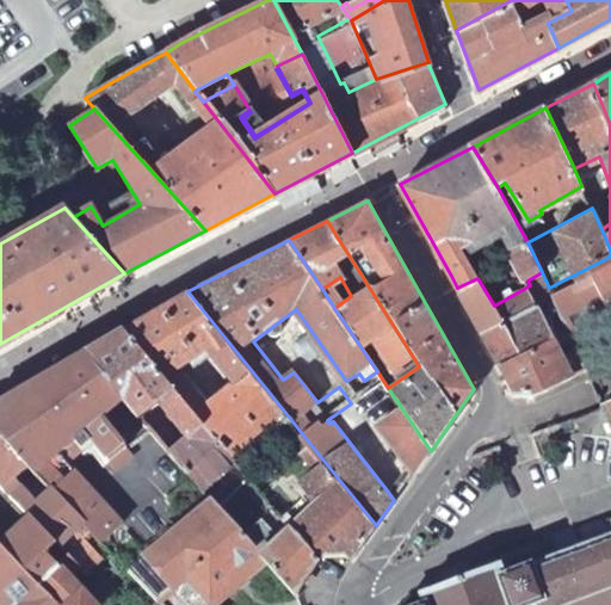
[(610,257),(549,288),(550,290),(568,328),(576,323),(568,306),(600,290),(605,300),(610,296),(610,257)]
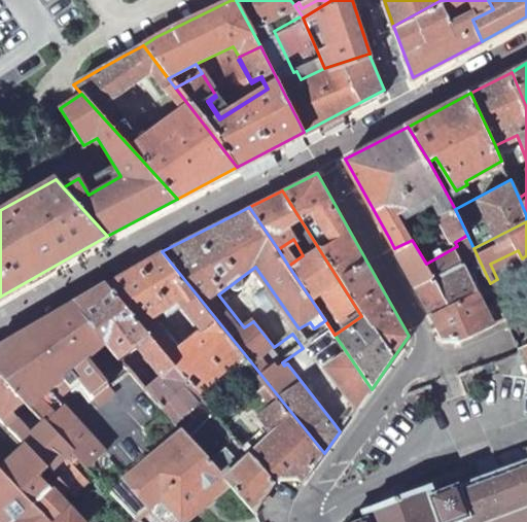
[(412,240),(394,248),(416,286),(460,258),(475,250),(473,248),(467,235),(455,242),(457,246),(426,264),(412,240)]
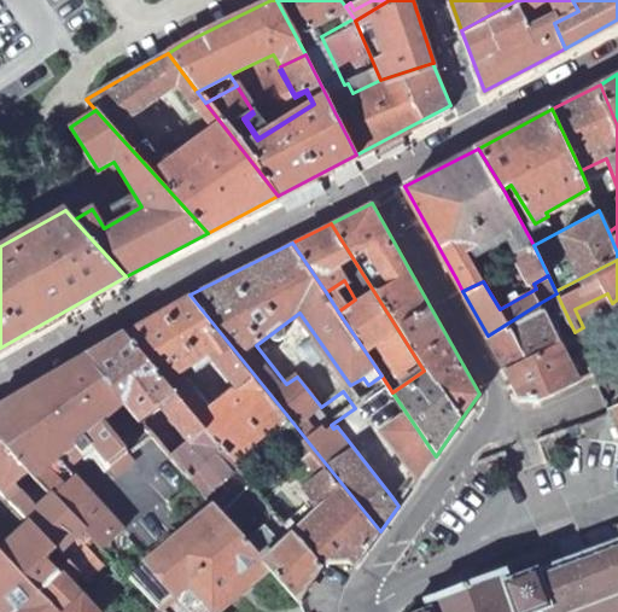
[(286,414),(190,295),(124,331),(237,458),(245,468),(249,471),(260,461),(246,446),(286,414)]
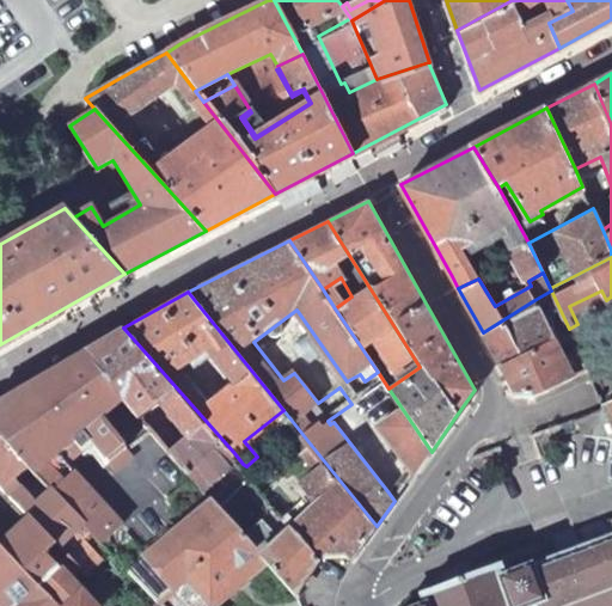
[(534,300),(483,332),(516,390),(533,392),(570,372),(534,300)]
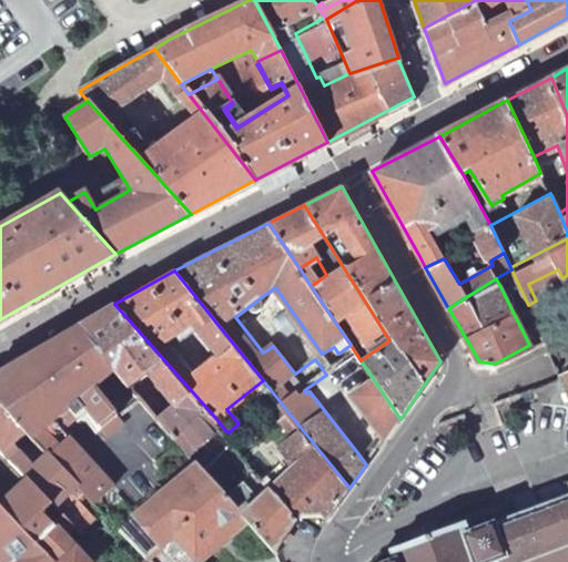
[(156,412),(188,448),(217,420),(114,304),(79,324),(113,364),(130,382),(145,368),(163,388),(160,391),(163,396),(166,392),(172,399),(156,412)]
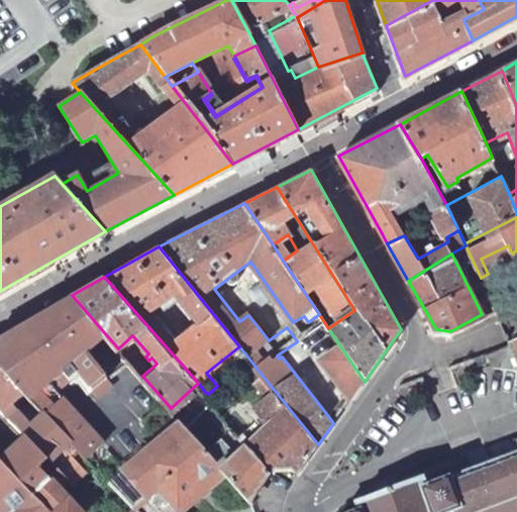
[(0,364),(43,411),(68,436),(84,453),(100,439),(48,380),(61,369),(68,376),(77,369),(95,391),(112,377),(87,346),(103,331),(72,295),(0,335),(0,364)]
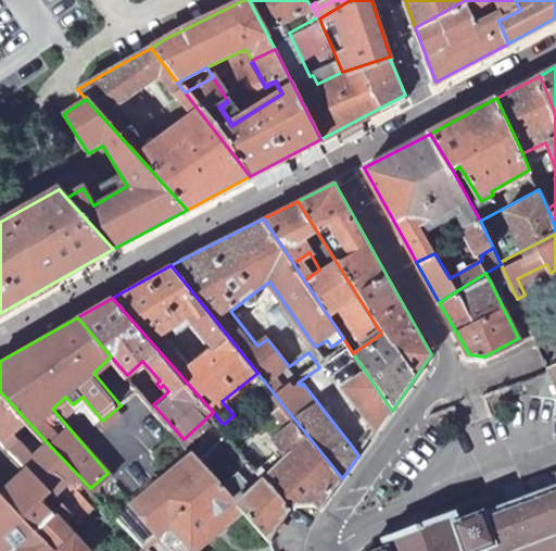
[(392,411),(353,353),(343,361),(355,380),(343,390),(367,418),(377,429),(392,411)]
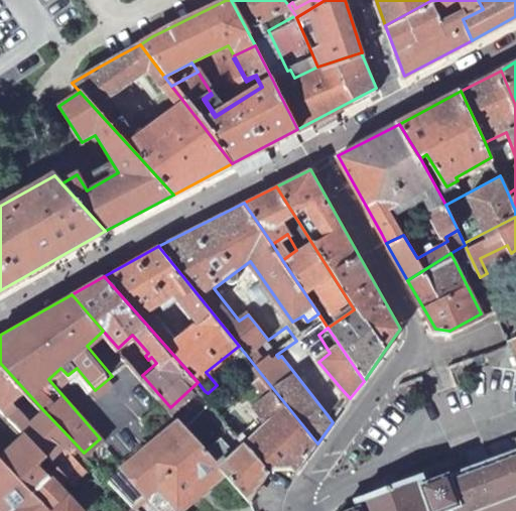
[(515,335),(507,338),(515,358),(515,335)]
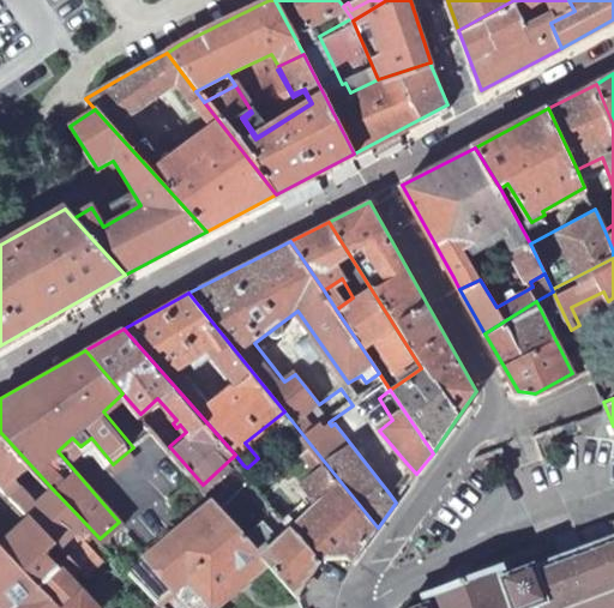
[(613,426),(603,402),(576,414),(587,439),(613,427),(613,426)]
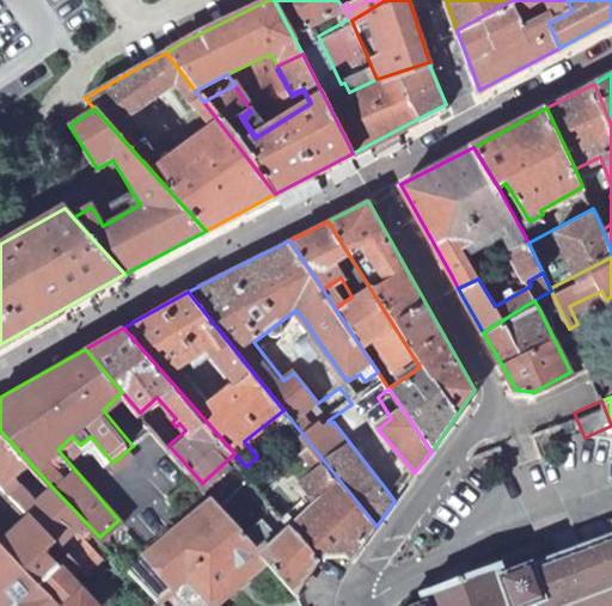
[(0,430),(0,479),(6,487),(30,465),(0,430)]
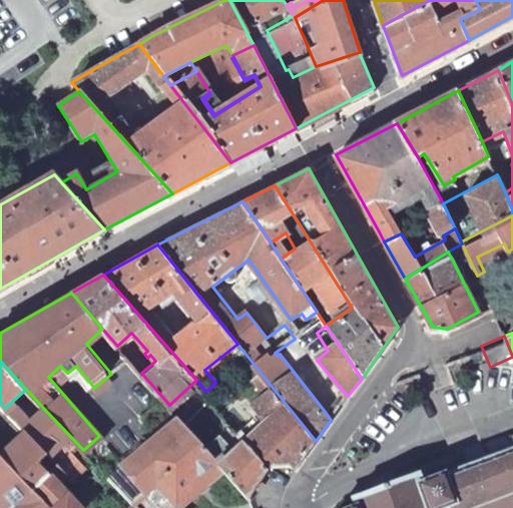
[(246,439),(271,469),(274,467),(277,464),(280,463),(284,463),(288,463),(291,464),(294,466),(296,467),(316,441),(261,373),(254,379),(266,392),(254,402),(270,420),(250,437),(243,428),(239,431),(246,439)]
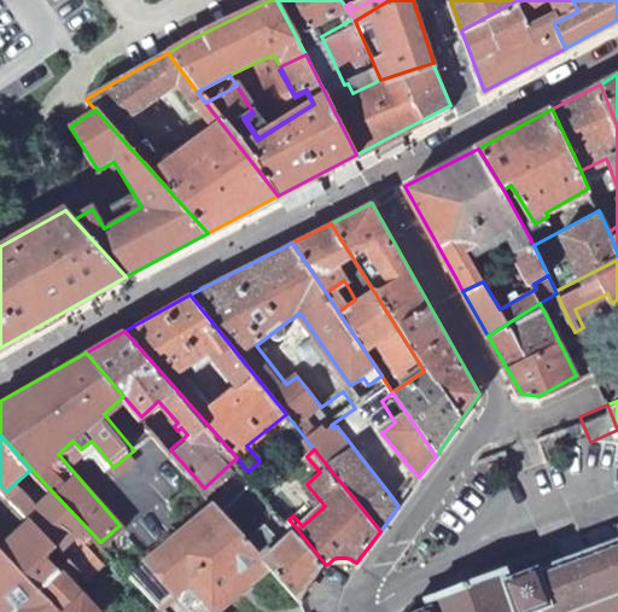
[(419,477),(408,465),(401,471),(413,487),(419,477)]
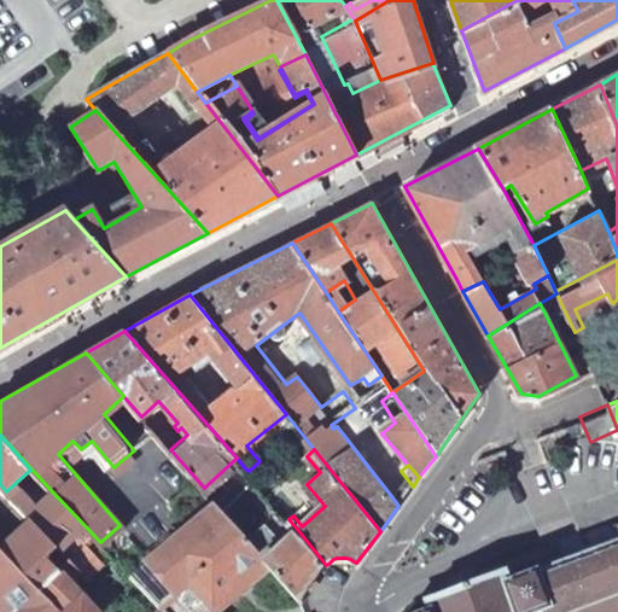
[(245,468),(214,499),(223,511),(234,500),(256,481),(249,471),(245,468)]
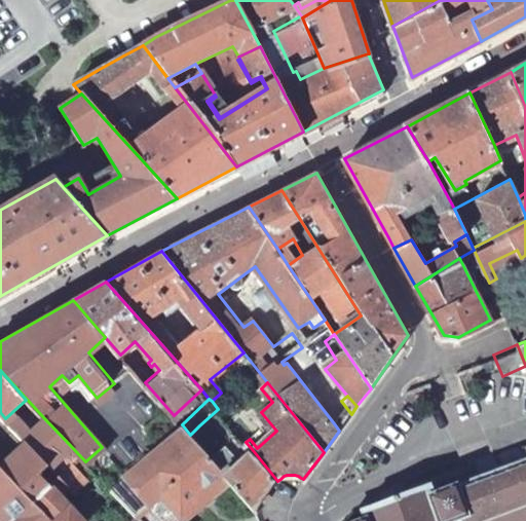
[(0,520),(85,520),(60,492),(67,484),(29,444),(20,434),(5,418),(0,412),(0,520)]
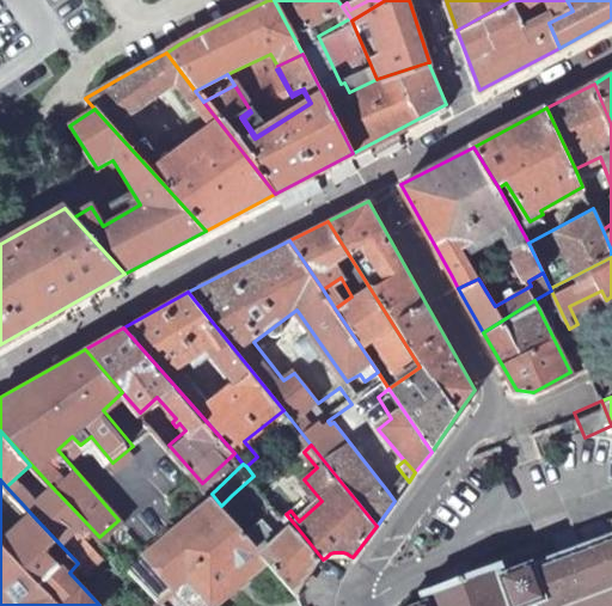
[(34,516),(78,563),(117,605),(164,605),(155,598),(147,605),(139,605),(124,587),(80,537),(77,540),(67,530),(80,516),(51,487),(37,500),(32,495),(23,505),(34,516)]
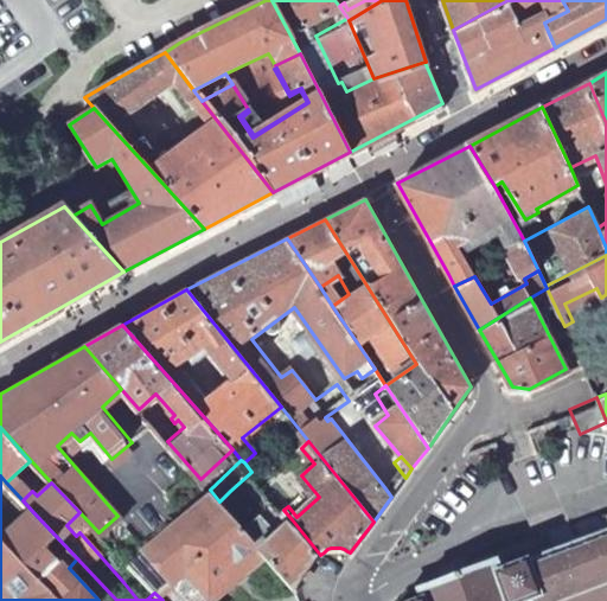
[(153,590),(232,516),(219,502),(210,490),(209,488),(128,563),(153,590)]
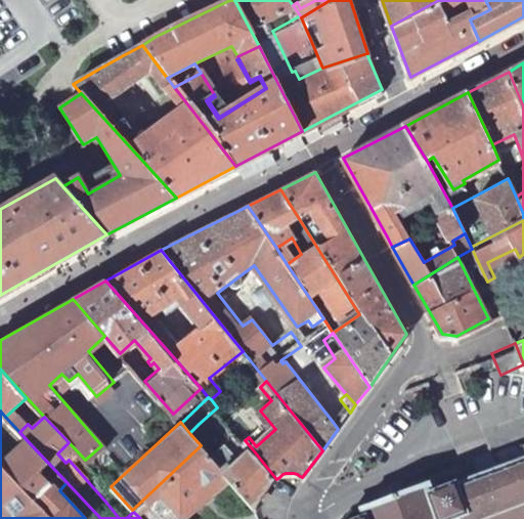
[(201,445),(220,468),(229,460),(199,424),(189,433),(201,445)]
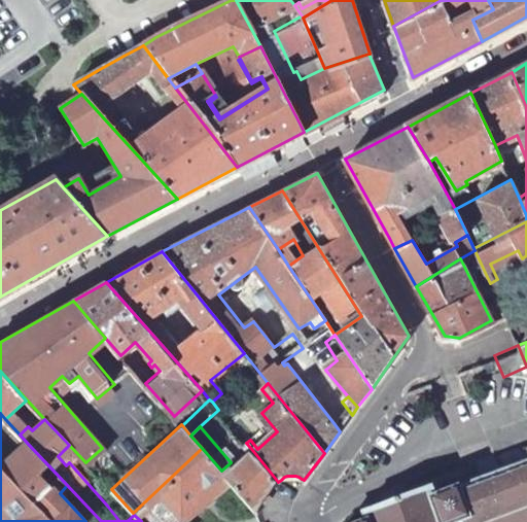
[(133,513),(134,514),(159,492),(182,518),(230,480),(227,477),(221,471),(202,448),(133,513)]
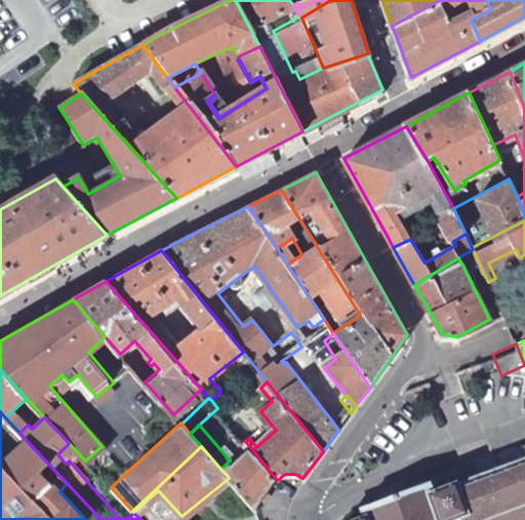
[(227,475),(229,478),(253,507),(256,509),(277,480),(252,449),(227,475)]
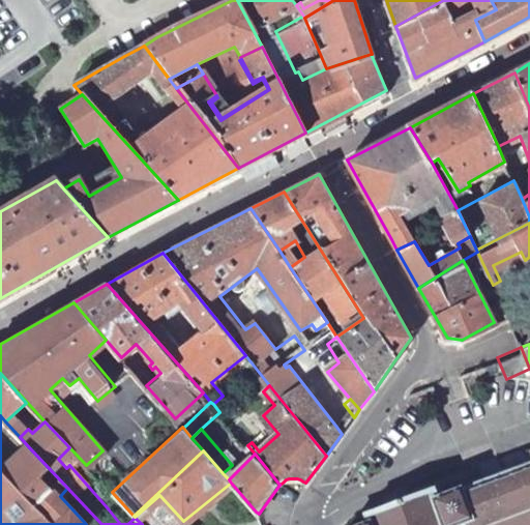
[(529,457),(494,471),(437,492),(434,485),(365,511),(369,521),(358,524),(522,524),(529,522),(529,457)]
